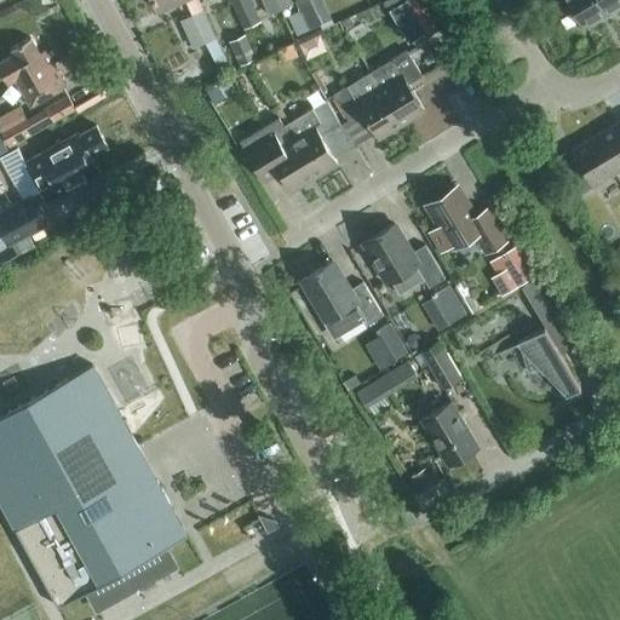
[(151,0),(158,10),(174,3),(179,0),(151,0)]
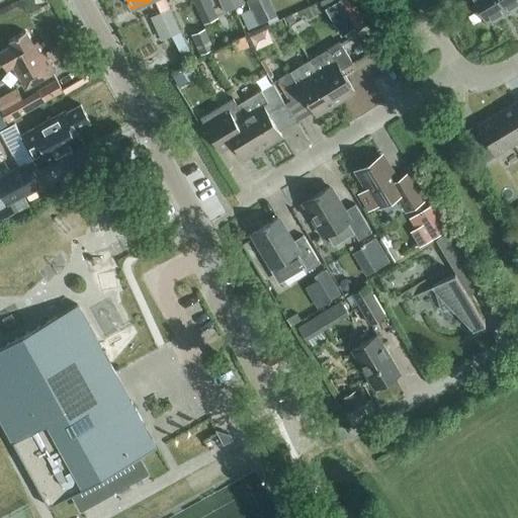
[(154,0),(160,13),(171,37),(181,32),(170,9),(169,9),(165,0),(154,0)]
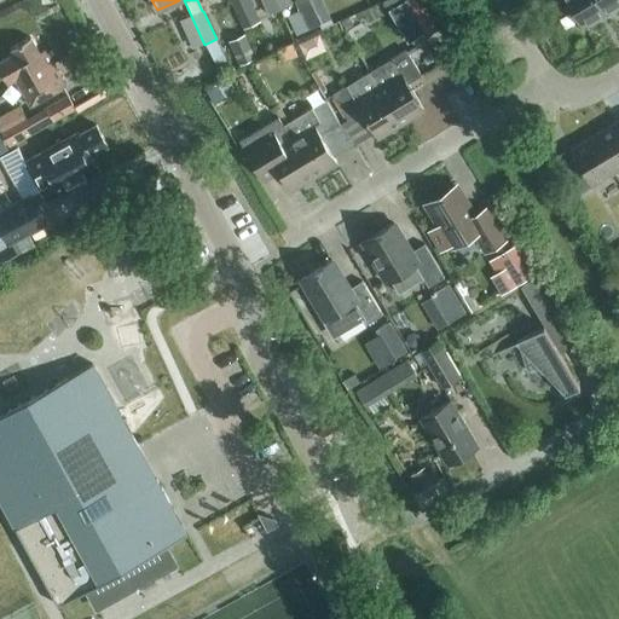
[(230,0),(244,30),(249,28),(262,22),(252,0),(230,0)]
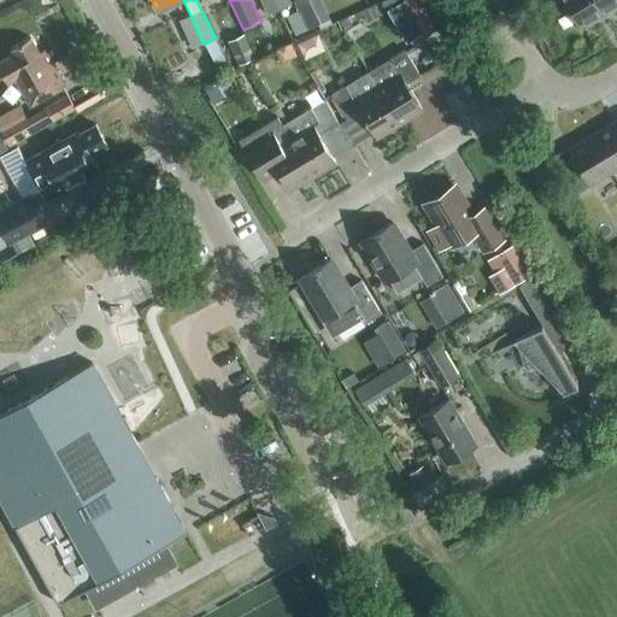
[(262,0),(269,16),(278,11),(274,0),(262,0)]
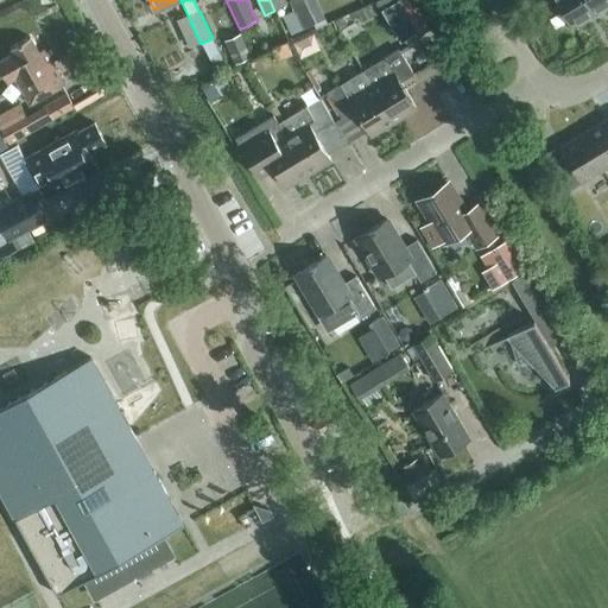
[(270,0),(274,11),(289,5),(286,0),(270,0)]
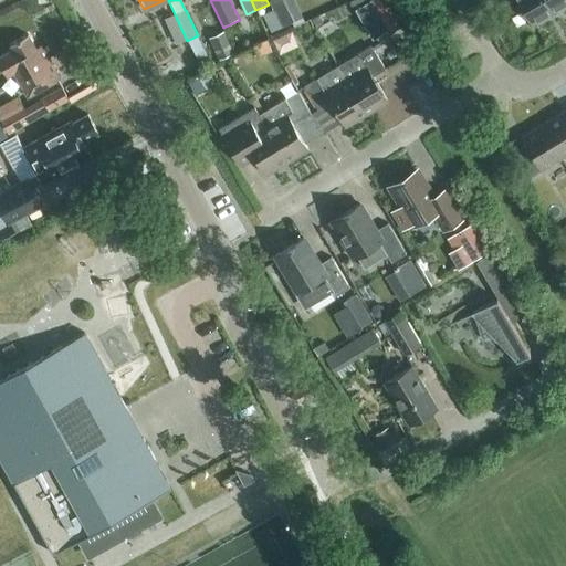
[(293,0),(280,0),(270,4),(281,28),(302,17),(293,0)]
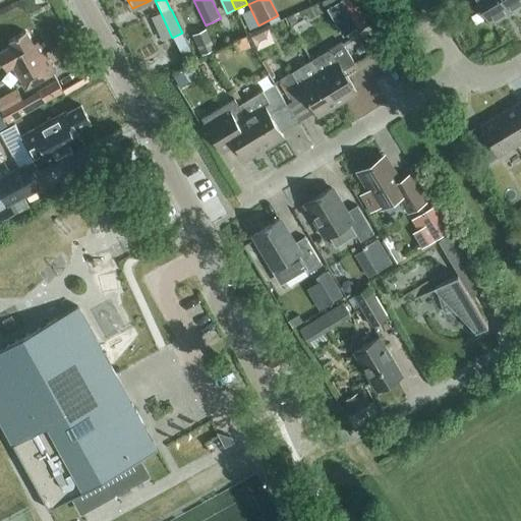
[(359,0),(340,0),(337,2),(347,19),(353,31),(371,19),(359,0)]
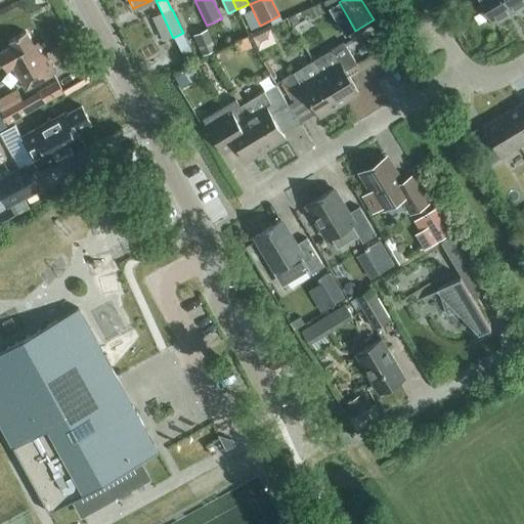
[(492,24),(512,11),(505,0),(467,0),(474,9),(481,5),(492,24)]
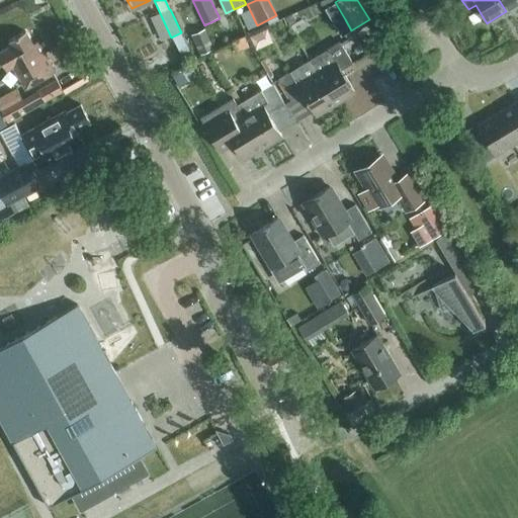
[(517,0),(499,0),(506,11),(517,4),(517,0)]
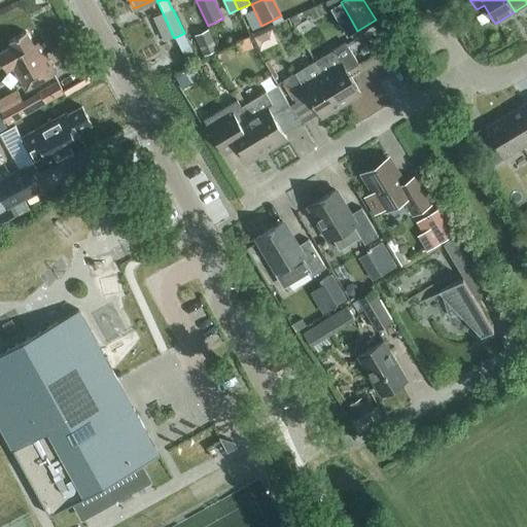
[(163,13),(152,19),(164,42),(174,38),(163,13)]
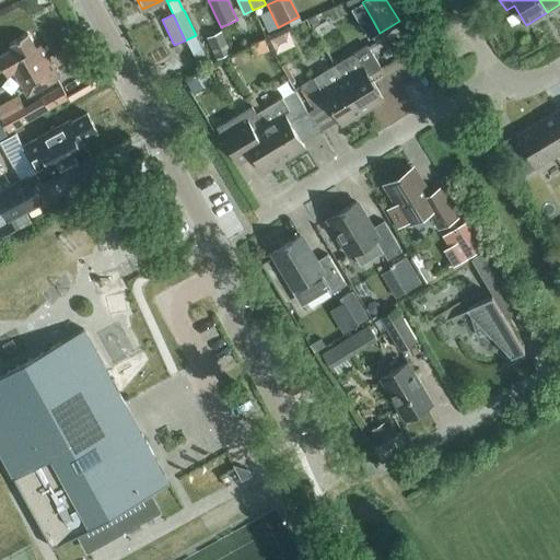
[(298,36),(317,28),(313,19),(275,34),(281,50),(301,43),(298,36)]
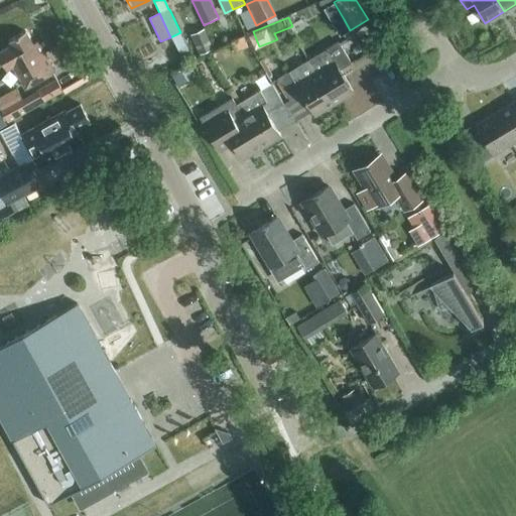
[(199,55),(213,48),(205,29),(189,35),(199,55)]
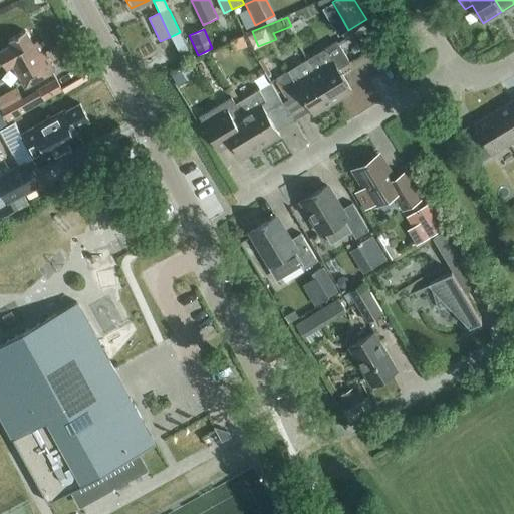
[(12,46),(0,52),(0,56),(8,70),(14,66),(26,87),(53,72),(51,68),(41,49),(37,43),(33,45),(26,33),(9,42),(12,46)]
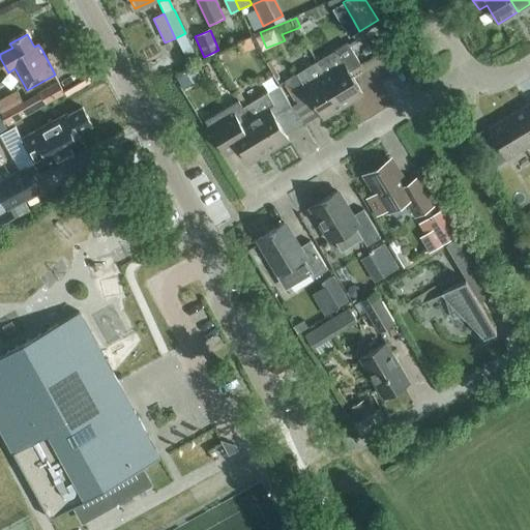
[(323,74),(344,108),(363,95),(349,71),(360,64),(348,42),(316,62),(323,74)]
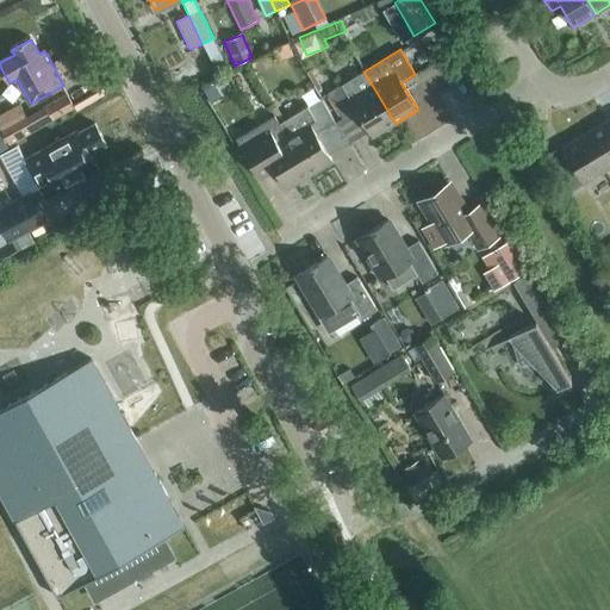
[(207,82),(217,99),(237,87),(229,72),(207,82)]
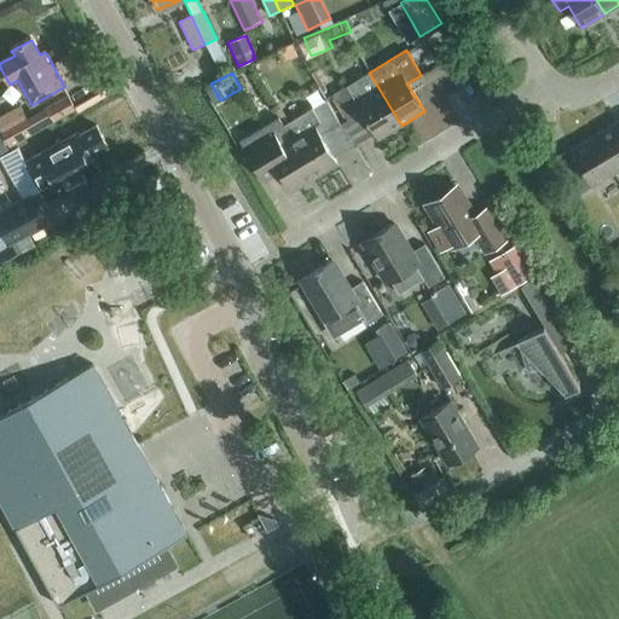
[(401,126),(377,86),(369,73),(333,94),(348,120),(362,111),(379,139),(401,126)]
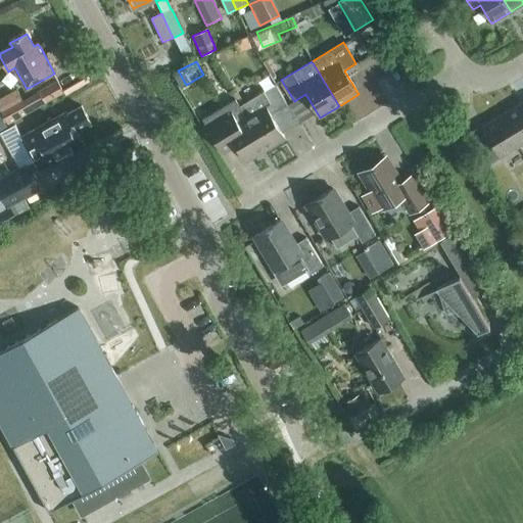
[(57,81),(36,92),(43,105),(63,93),(57,81)]
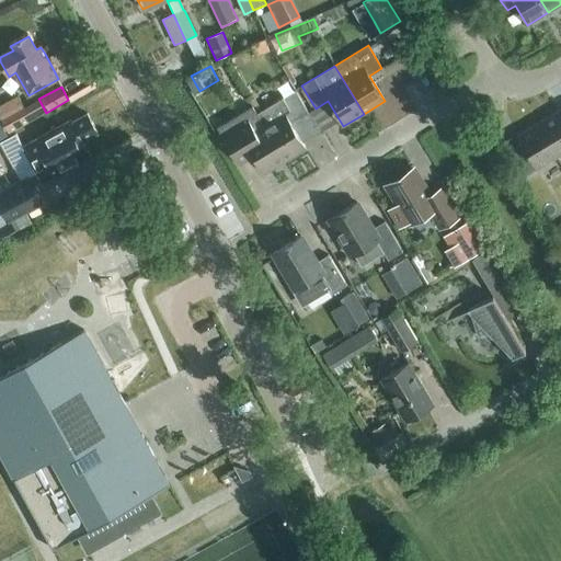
[(294,90),(255,113),(285,161),(306,148),(290,124),(307,113),(294,90)]
